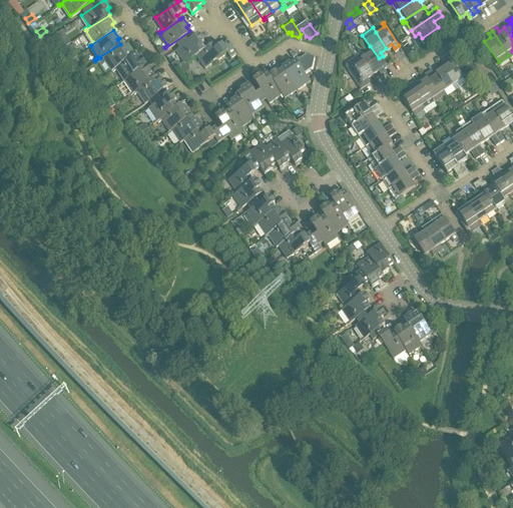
[(181,63),(197,52),(196,52),(205,46),(202,41),(204,40),(199,32),(176,47),(183,59),(180,61),(181,63)]
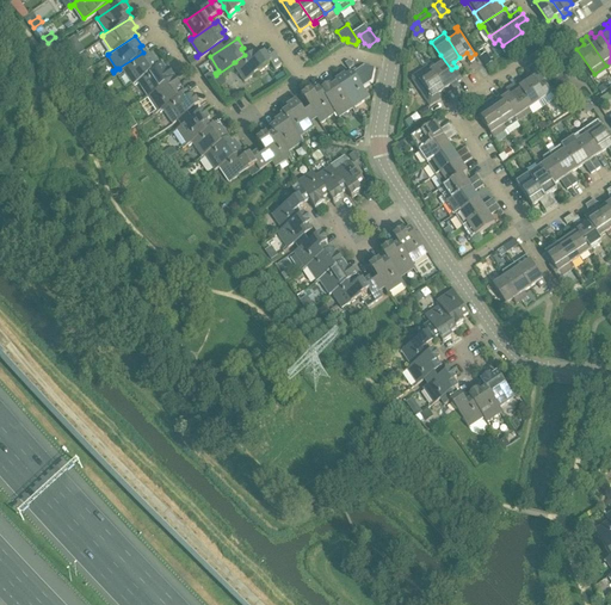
[(80,41),(73,45),(78,51),(85,47),(80,41)]
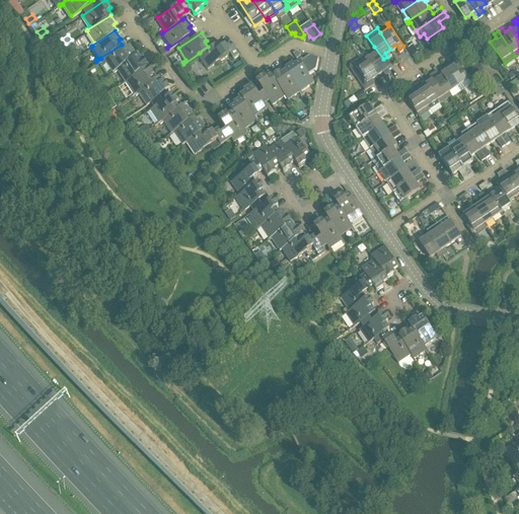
[(215,42),(208,47),(199,53),(200,53),(208,66),(230,52),(233,56),(239,53),(231,41),(226,44),(225,42),(219,47),(215,42)]
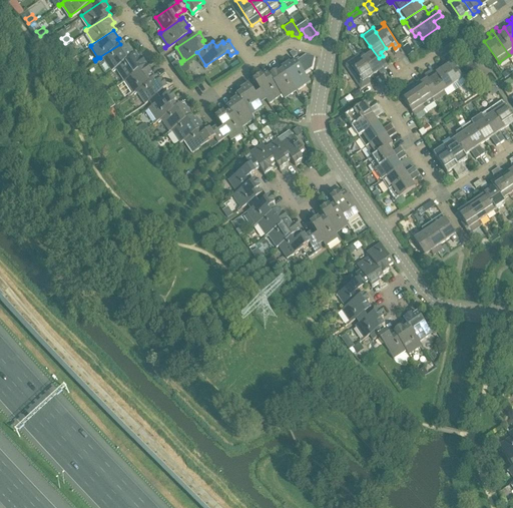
[(266,40),(260,43),(264,49),(269,45),(266,40)]
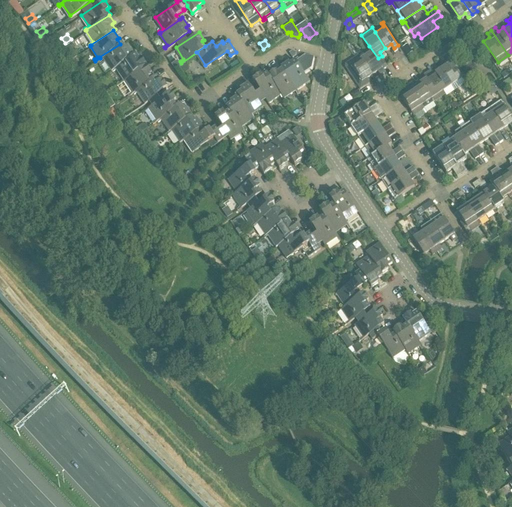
[(124,41),(120,44),(99,57),(100,58),(101,59),(104,57),(111,68),(112,68),(134,53),(129,45),(127,46),(124,41)]
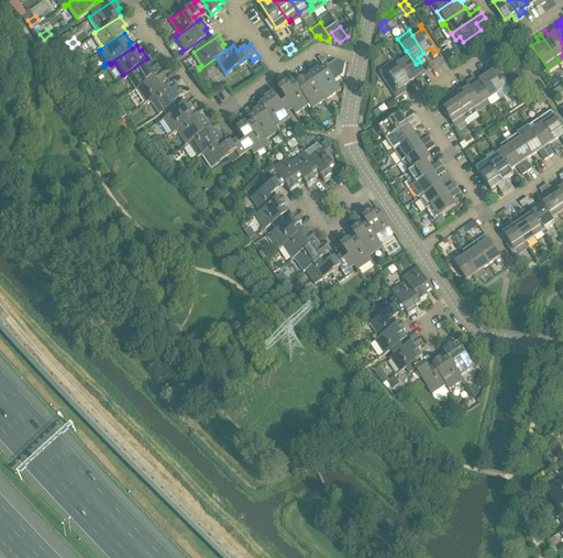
[(398,62),(409,78),(416,75),(418,78),(423,75),(416,64),(406,51),(405,52),(407,55),(398,62)]
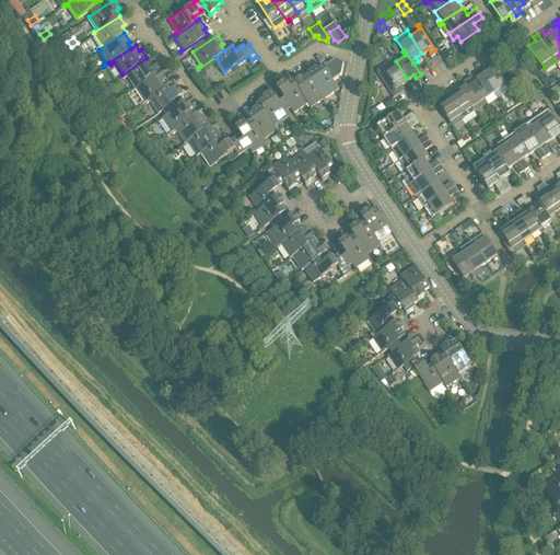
[(396,61),(393,56),(378,66),(377,68),(394,93),(404,87),(400,82),(407,78),(396,61)]
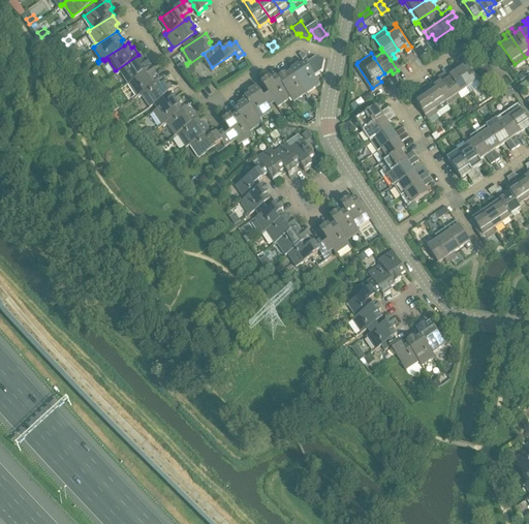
[(455,68),(466,85),(475,79),(477,82),(479,80),(461,53),(456,56),(461,64),(455,68)]
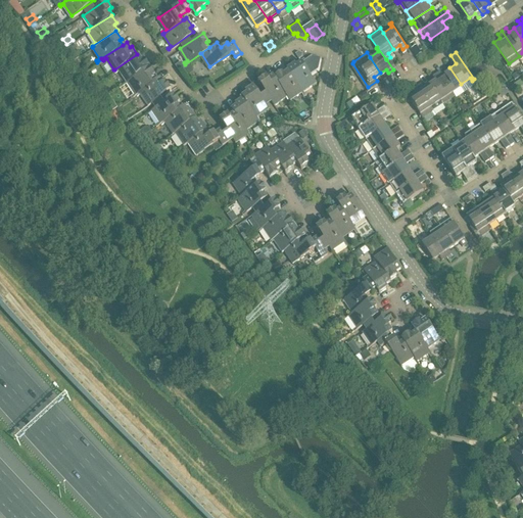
[(127,80),(150,64),(144,55),(142,57),(139,53),(137,54),(114,69),(115,71),(119,68),(127,80)]
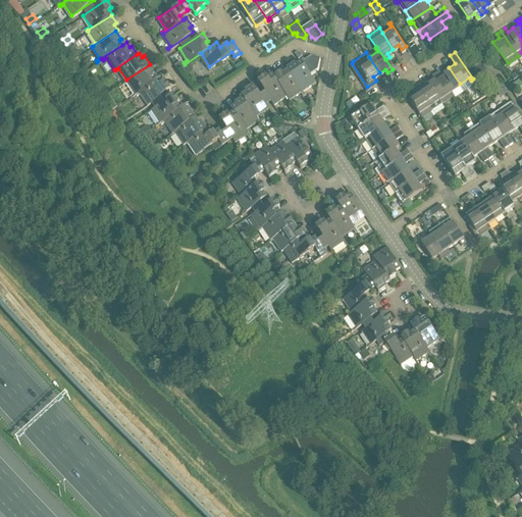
[(295,60),(286,65),(289,67),(288,67),(303,89),(315,80),(319,62),(312,54),(296,62),(295,60)]
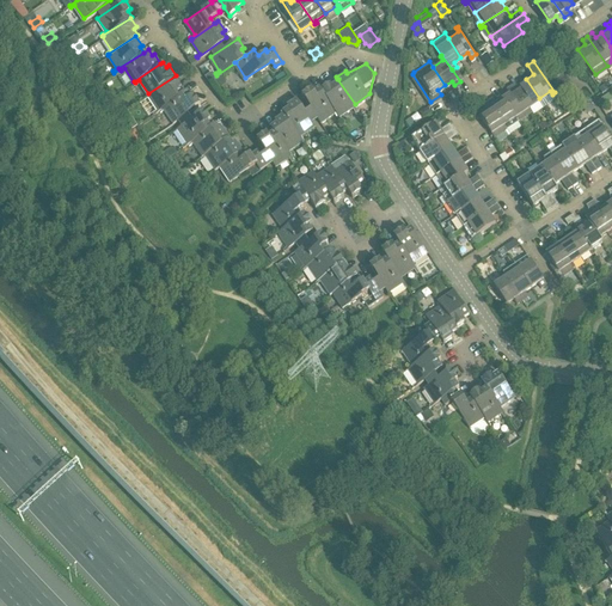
[(287,74),(283,68),(275,74),(279,80),(287,74)]
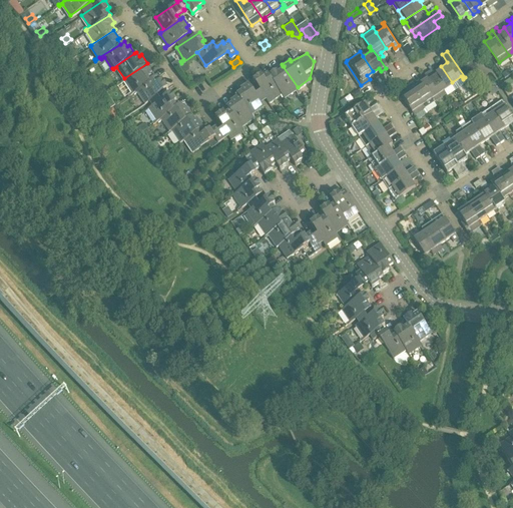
[(147,63),(124,78),(131,89),(128,92),(129,93),(133,91),(133,90),(154,77),(153,77),(150,72),(152,70),(147,63)]
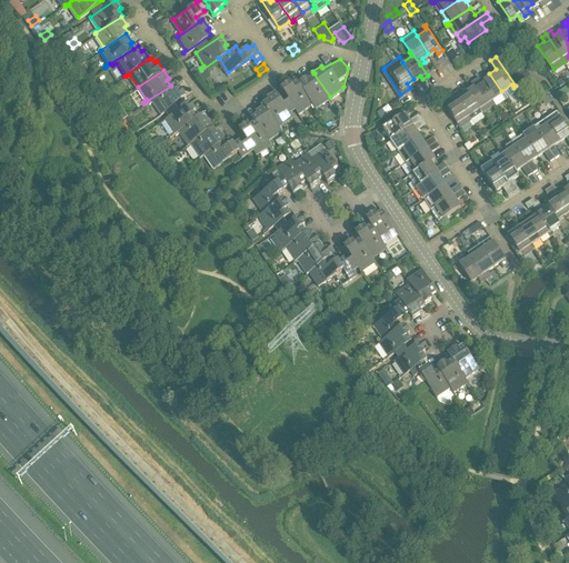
[(476,77),(492,102),(492,101),(493,100),(492,97),(501,91),(489,73),(483,77),(480,72),(476,77)]
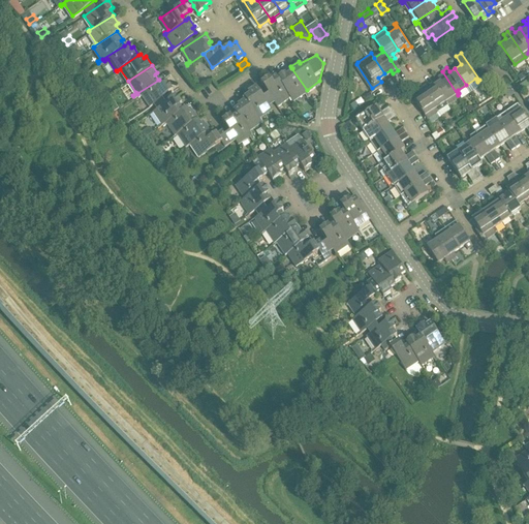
[(309,93),(307,90),(291,68),(287,71),(285,69),(278,75),(277,75),(292,98),(292,99),(305,91),(308,94),(309,93)]
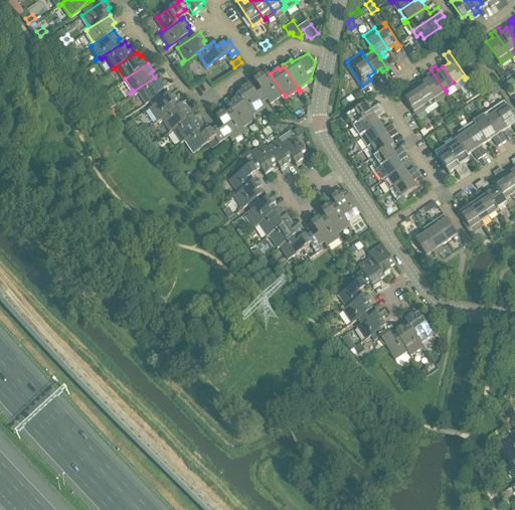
[(509,67),(503,71),(506,75),(512,71),(509,67)]
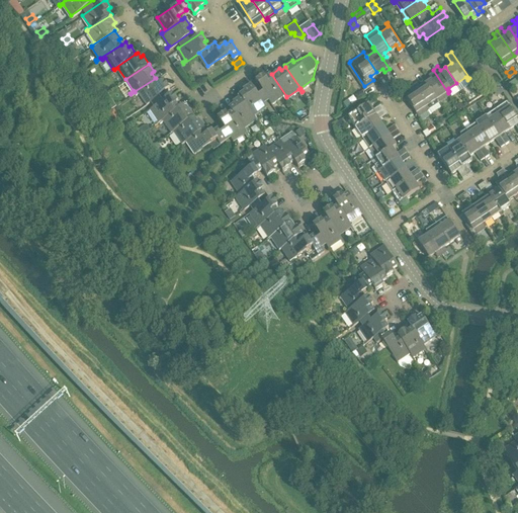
[(85,69),(79,72),(84,79),(89,76),(85,69)]
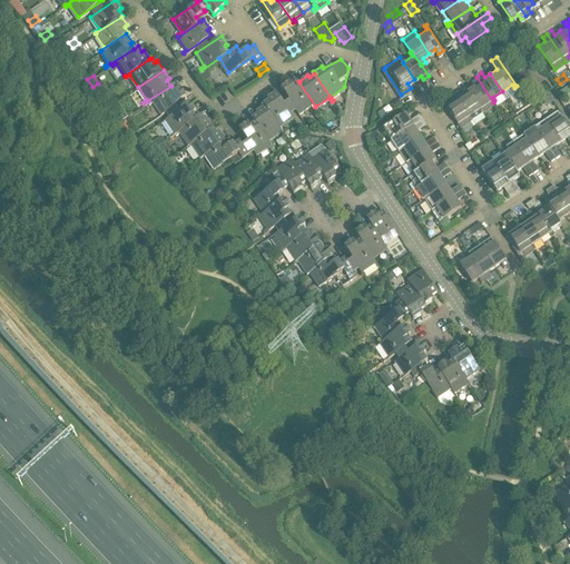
[(468,88),(482,109),(493,102),(477,77),(472,79),(474,83),(468,88)]
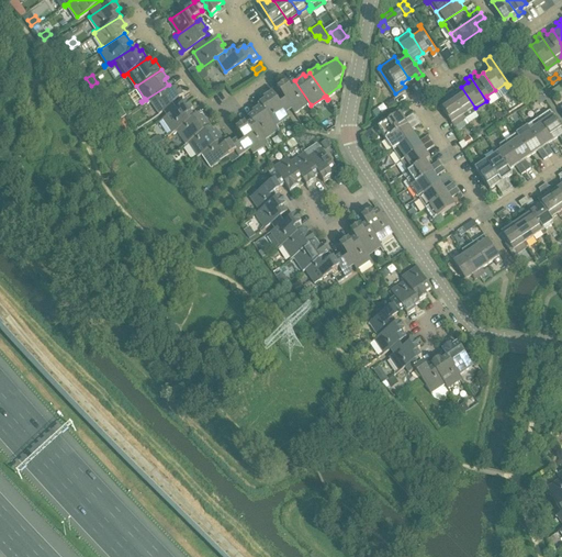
[(310,106),(311,104),(294,80),(295,80),(293,78),(289,81),(287,79),(278,85),(294,110),(307,101),(310,106)]
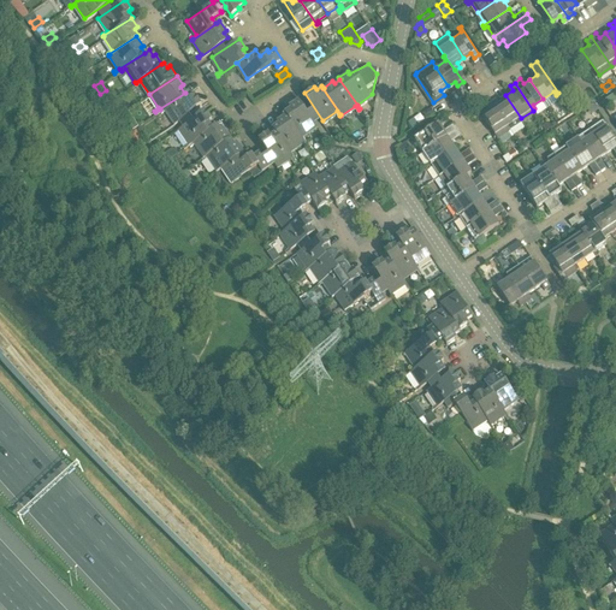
[(194,95),(189,89),(184,93),(185,93),(160,108),(160,110),(161,111),(165,108),(175,122),(202,104),(196,93),(194,95)]
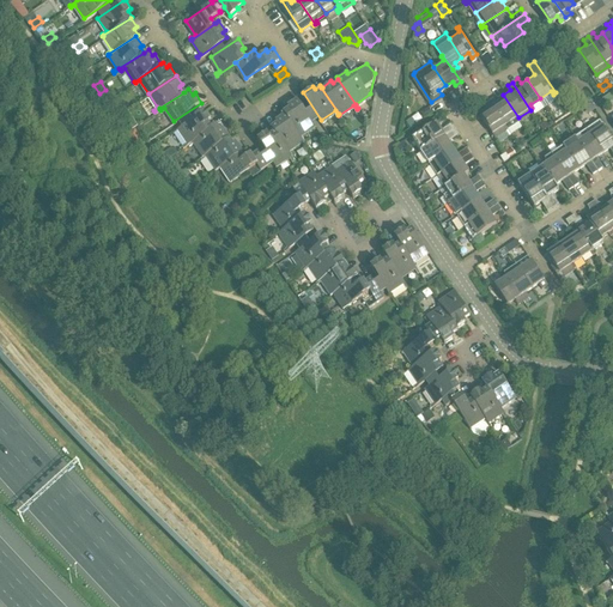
[(519,117),(503,95),(497,99),(493,95),(489,98),(507,126),(519,117)]
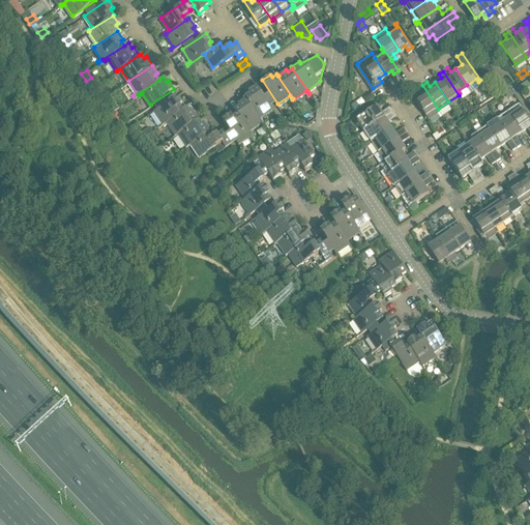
[(245,95),(246,96),(260,116),(261,115),(273,107),(257,84),(248,89),(251,91),(245,95)]
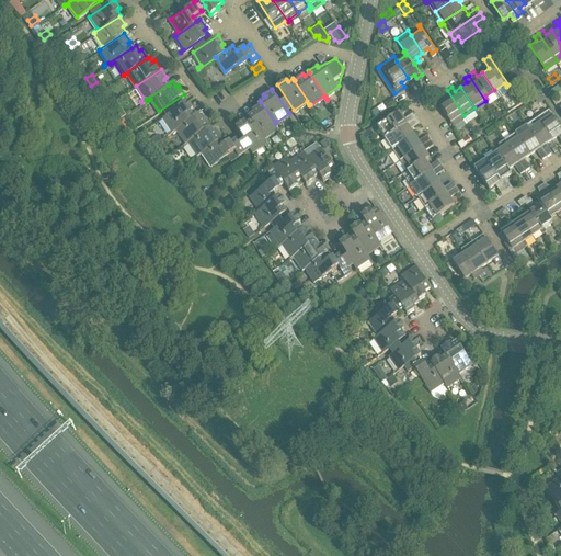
[(464,115),(447,90),(443,93),(445,98),(438,102),(453,123),(464,115)]
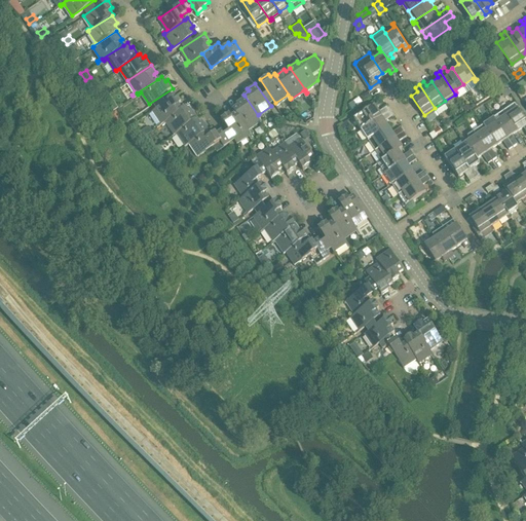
[(366,87),(360,91),(363,97),(370,92),(366,87)]
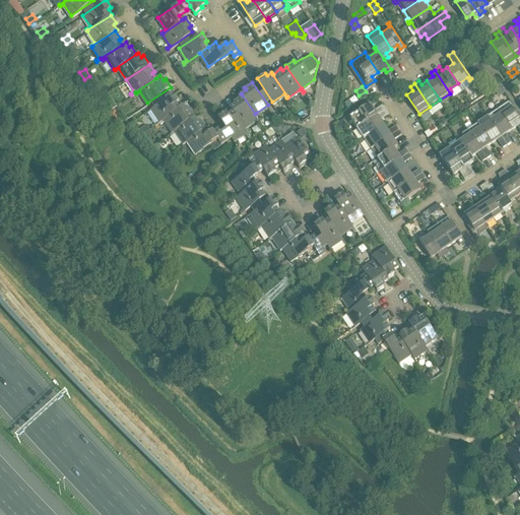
[(155,123),(159,120),(159,119),(181,106),(177,101),(179,100),(174,91),(150,108),(158,119),(154,122),(155,123)]
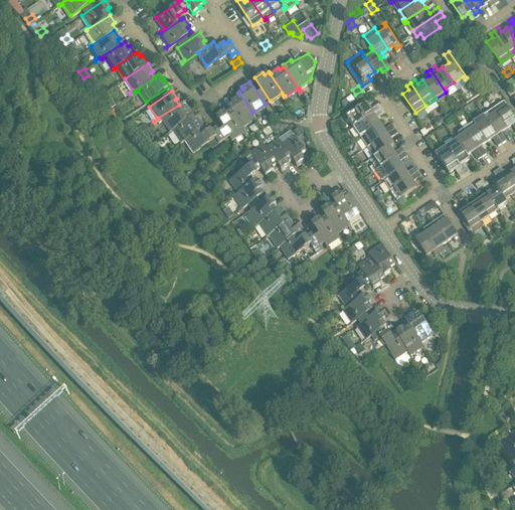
[(228,105),(230,109),(244,129),(245,129),(246,128),(243,125),(255,117),(255,116),(256,115),(253,112),(252,113),(239,94),(231,100),(233,102),(228,105)]
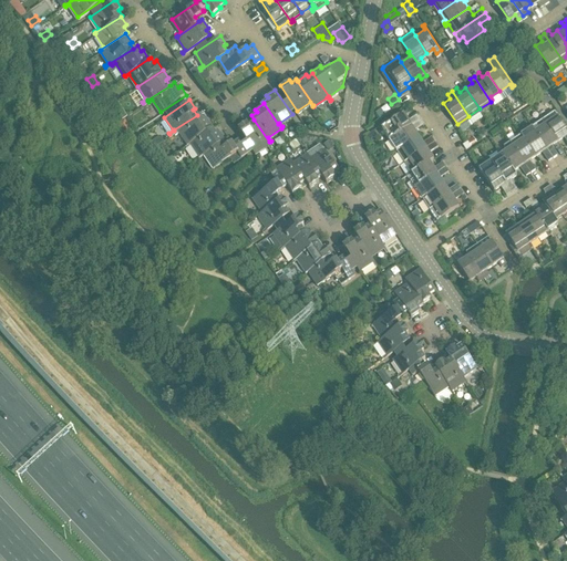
[(542,114),(557,138),(564,134),(566,138),(566,126),(555,108),(545,115),(543,113),(542,114)]
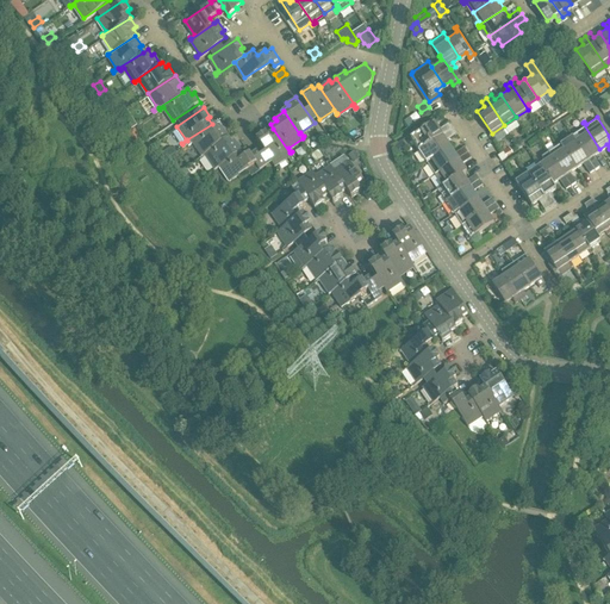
[(418,147),(452,125),(448,120),(439,126),(434,119),(408,137),(410,139),(412,138),(418,147)]
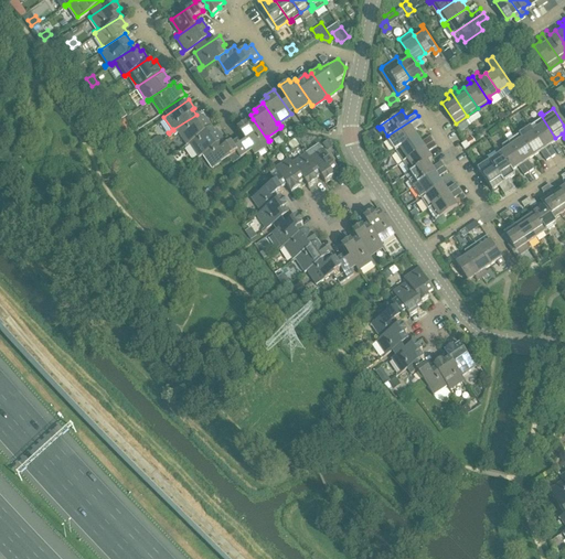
[(178,129),(187,141),(187,142),(212,125),(206,116),(204,117),(200,111),(196,115),(173,129),(173,130),(174,131),(178,129)]
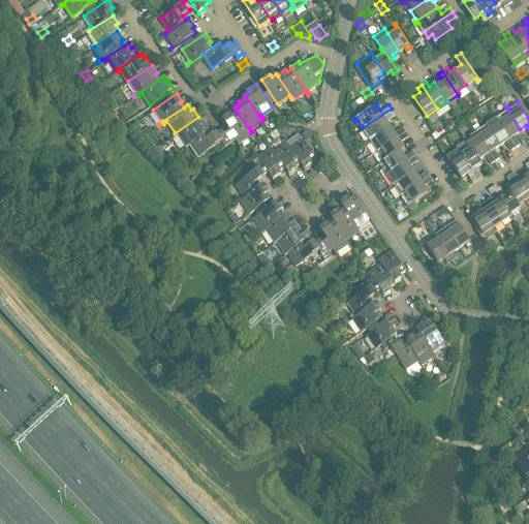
[(496,116),(516,145),(520,141),(515,133),(520,129),(505,106),(503,108),(504,110),(496,116)]
